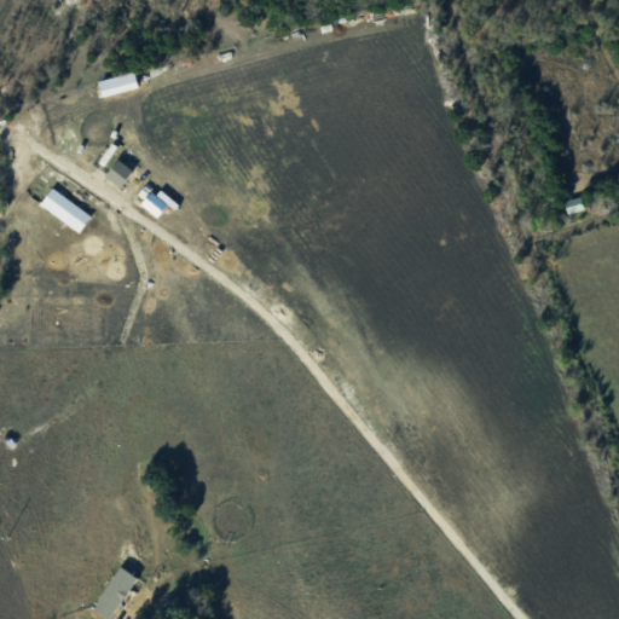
[(103,94),(139,88),(137,71),(100,77),(103,94)]
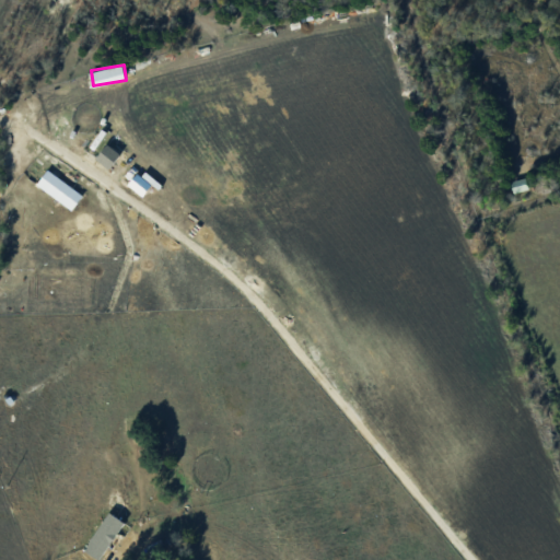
[(97,159),(112,168),(123,153),(108,143),(97,159)]
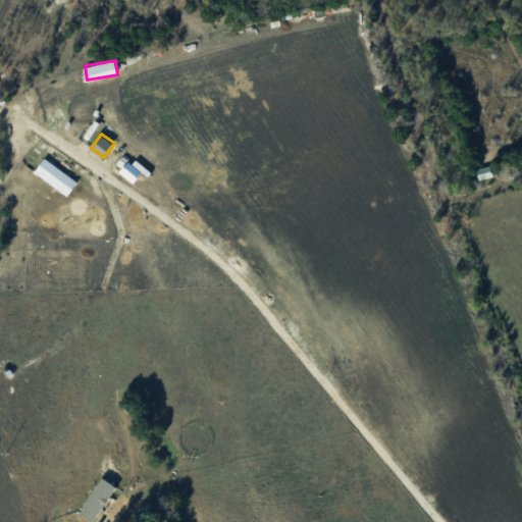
[(77,180),(44,157),(35,171),(67,195),(77,180)]
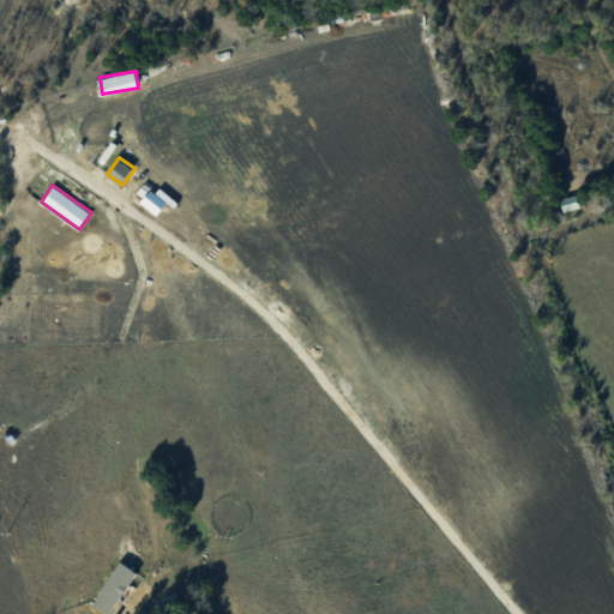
[(167,203),(151,190),(142,200),(156,215),(167,203)]
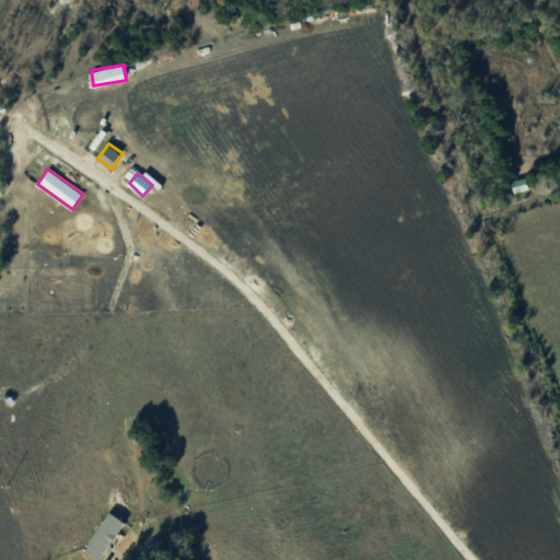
[(104,515),(77,556),(83,559),(97,559),(120,527),(104,515)]
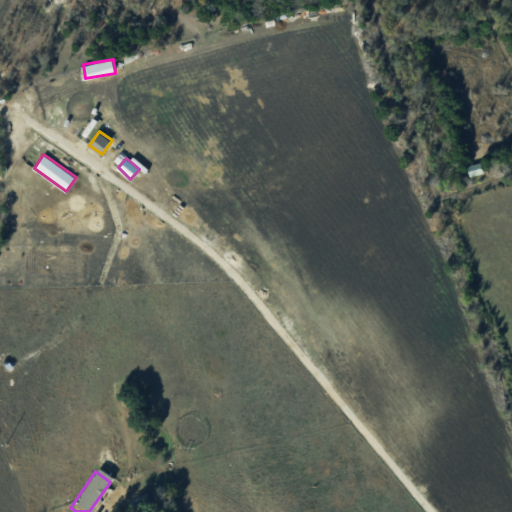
All buildings are outlined.
